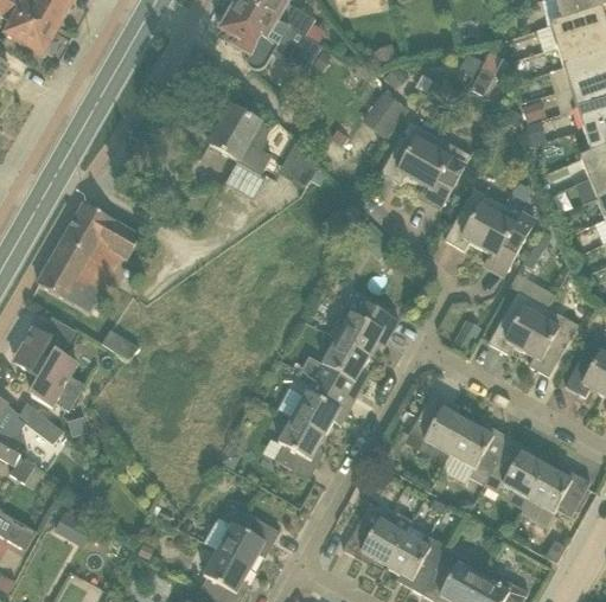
[(5,32),(43,53),(44,50),(50,53),(58,40),(52,37),(61,20),(34,5),(26,0),(0,0),(0,14),(12,21),(5,32)]
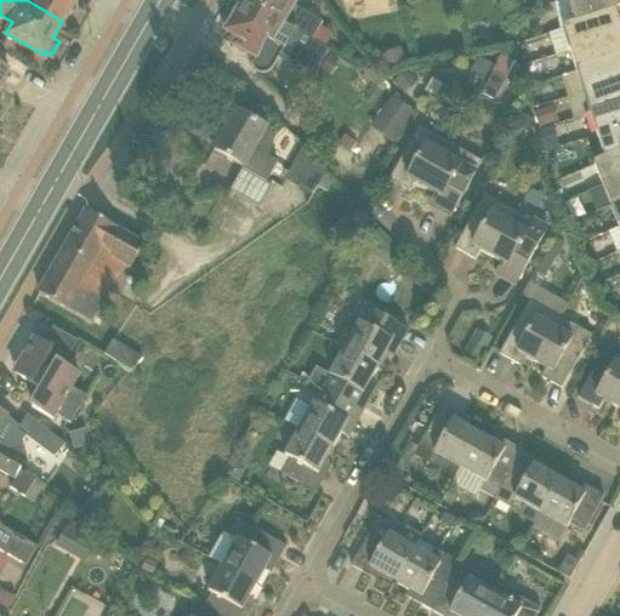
[(62,21),(73,0),(39,0),(35,5),(62,21)]
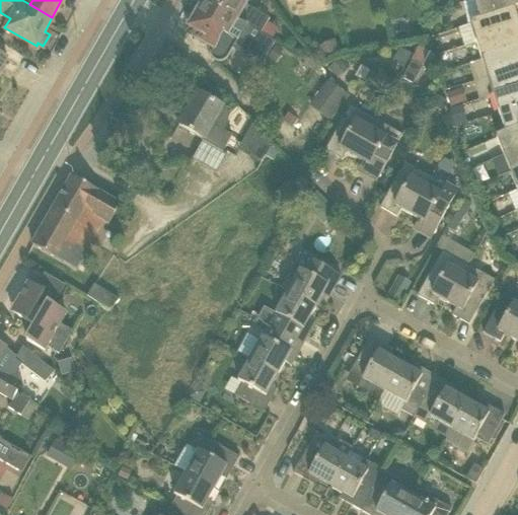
[(275,39),(260,30),(207,0),(203,0),(189,24),(190,25),(187,30),(212,45),(210,49),(211,55),(214,58),(219,60),(223,59),(228,56),(229,54),(232,55),(235,48),(247,55),(248,52),(262,60),(275,39)]
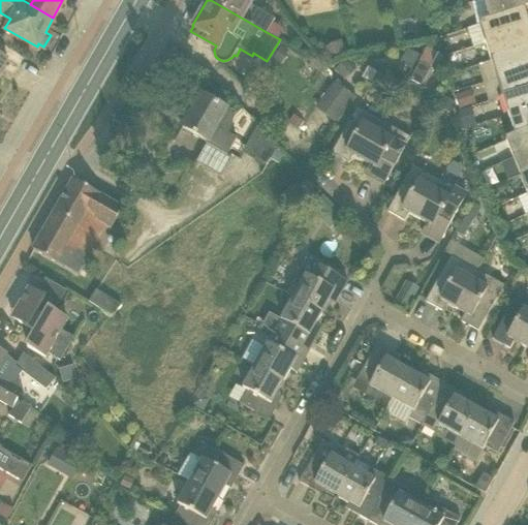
[(211,0),(265,31),(274,16),(247,0),(211,0)]
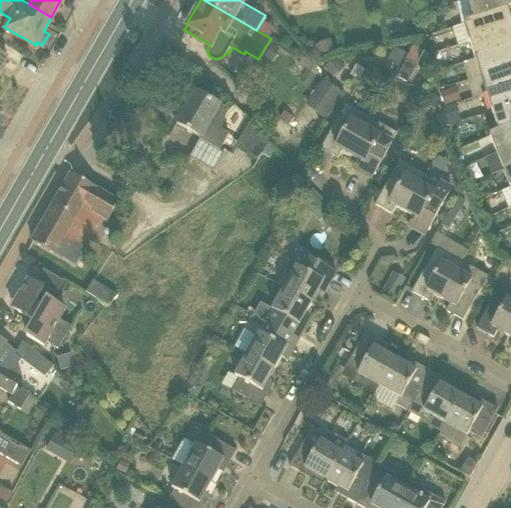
[(510,6),(510,0),(469,0),(472,15),(507,7),(510,6)]
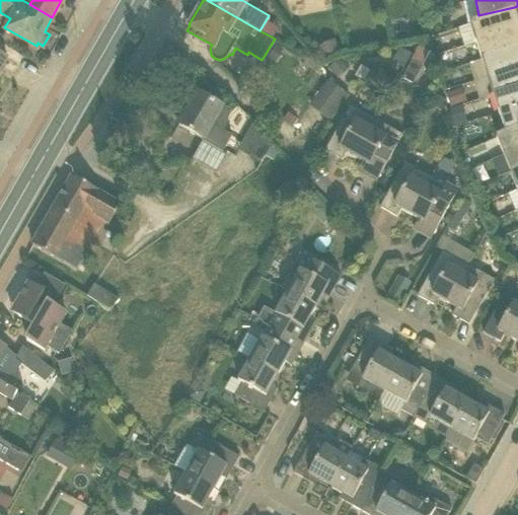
[(476,40),(517,25),(517,20),(514,7),(478,15),(479,18),(470,21),(476,40)]
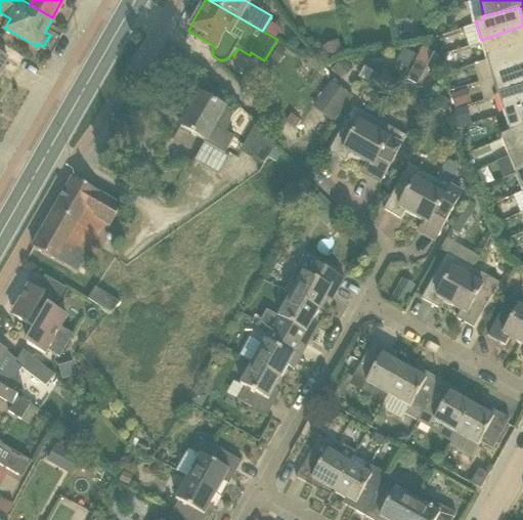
[(486,57),(522,45),(522,26),(481,40),(486,57)]
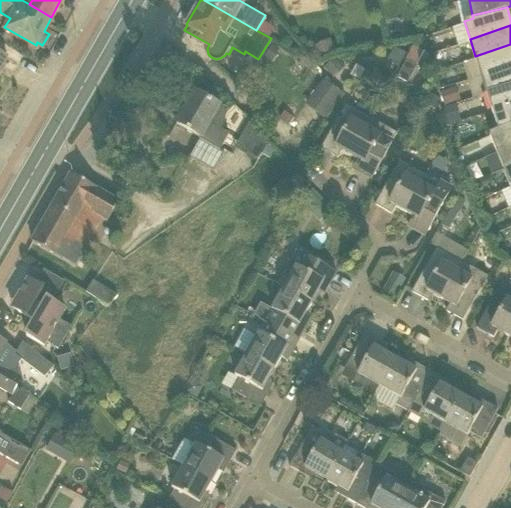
[(279,46),(271,41),(264,53),(272,58),(279,46)]
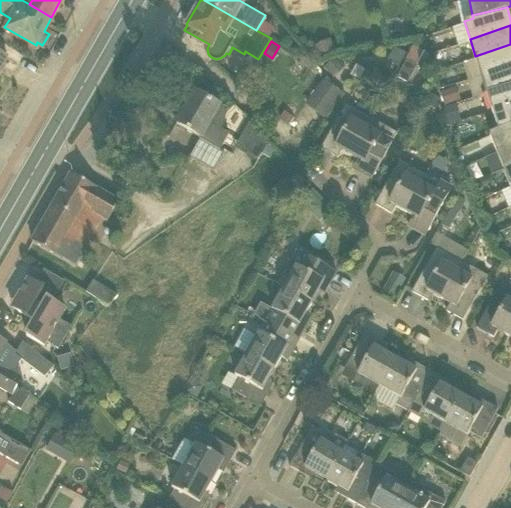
[(415,64),(416,62),(427,70),(427,52),(412,43),(405,58),(415,64)]
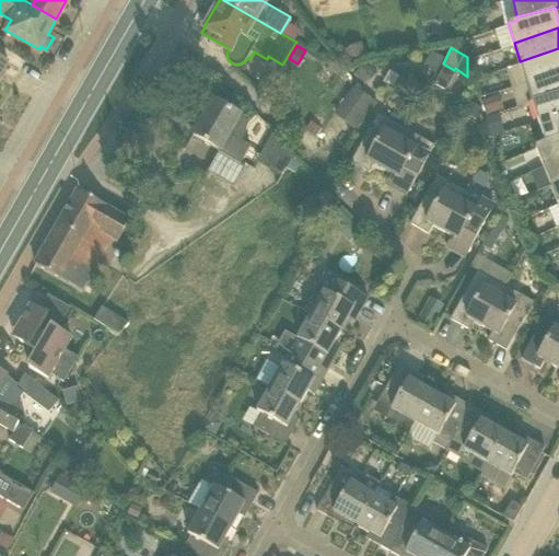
[(526,80),(558,69),(558,48),(520,61),(526,80)]
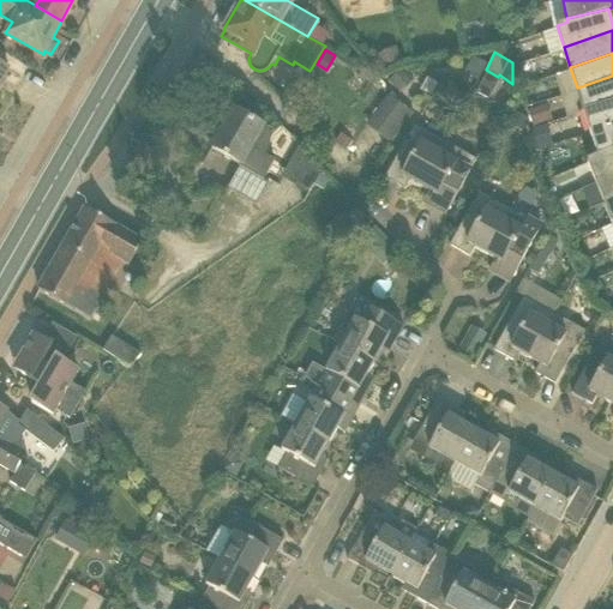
[(396,90),(412,77),(401,65),(385,78),(396,90)]
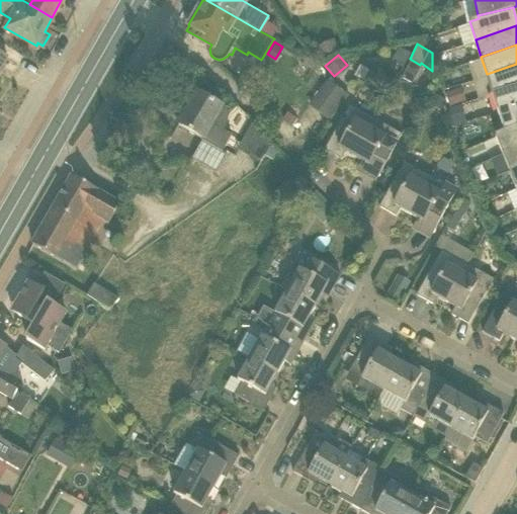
[(493,92),(516,83),(516,64),(487,74),(493,92)]
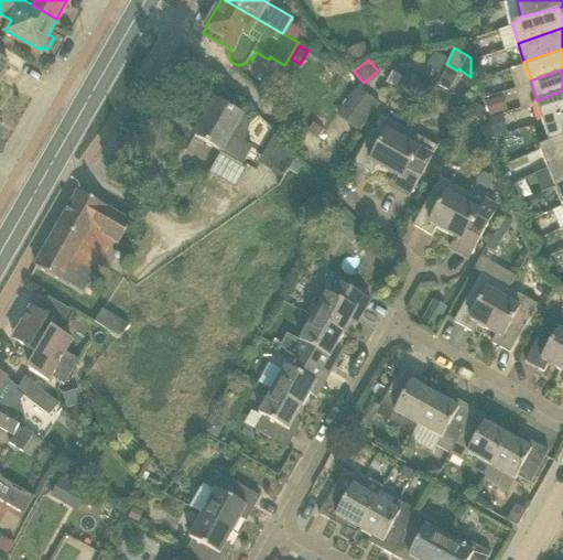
[(334,110),(358,128),(378,100),(354,83),(334,110)]
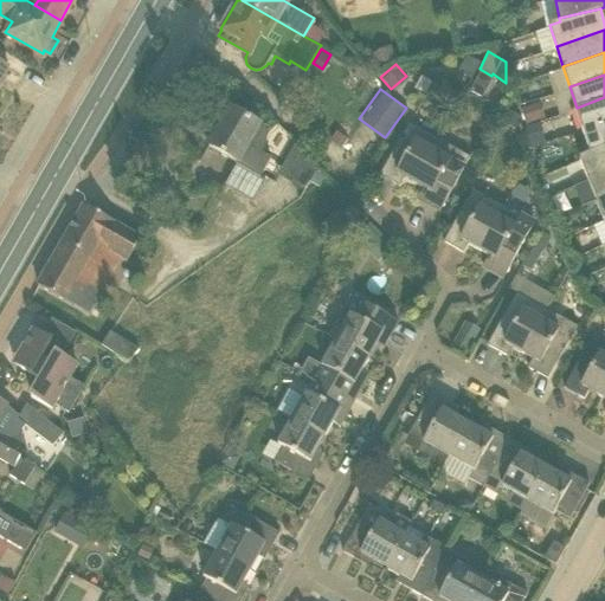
[(584,129),(604,122),(604,97),(577,108),(584,129)]
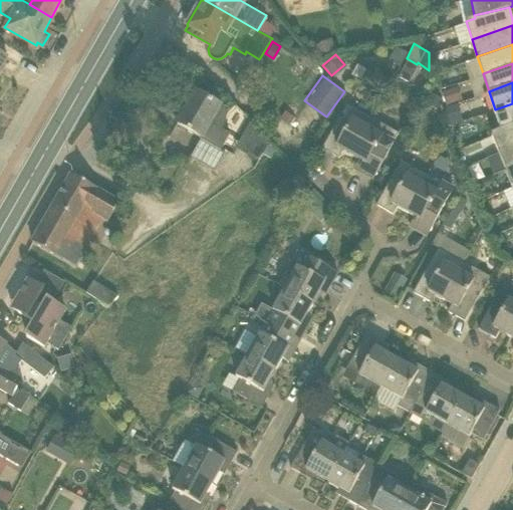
[(458,85),(442,90),(446,103),(462,97),(458,85)]
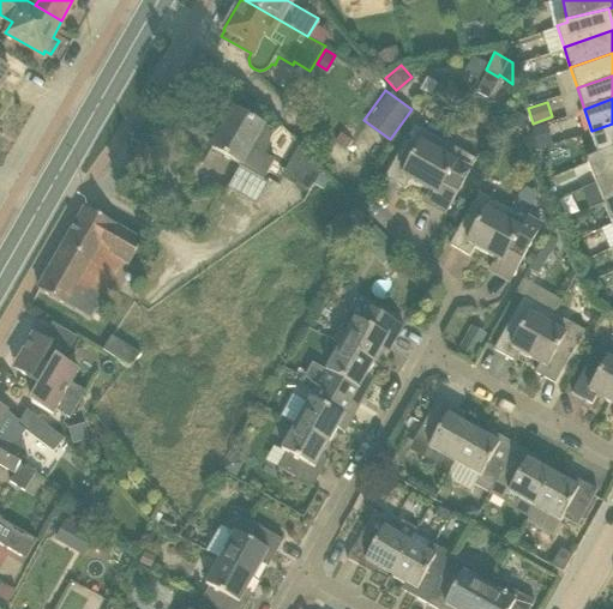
[(211,145),(240,162),(228,185),(257,200),(268,180),(263,178),(275,157),(264,151),(270,140),(274,131),(233,107),(211,145)]
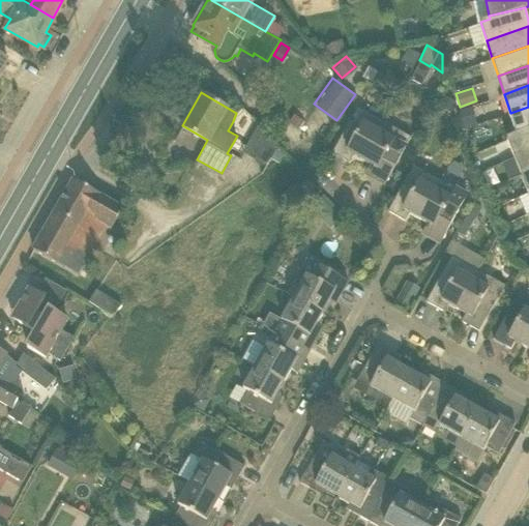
[(449,110),(454,100),(442,94),(437,105),(449,110)]
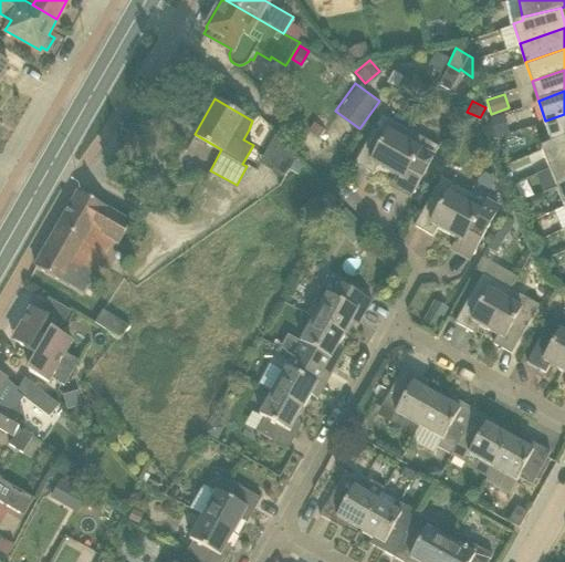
[(382,112),(354,160),(373,172),(377,164),(386,169),(410,128),(382,112)]
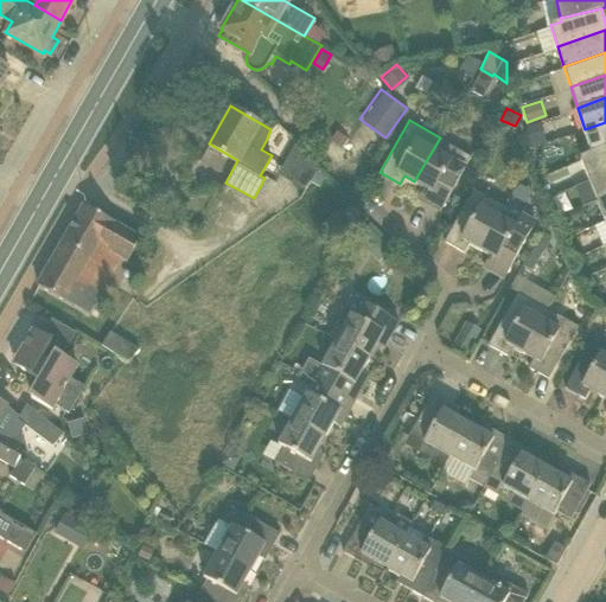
[(531,143),(546,139),(538,121),(525,125),(531,143)]
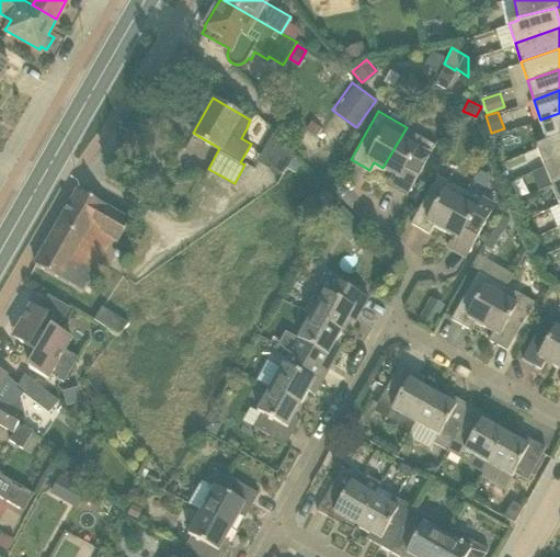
[(547,141),(559,135),(559,113),(540,120),(547,141)]
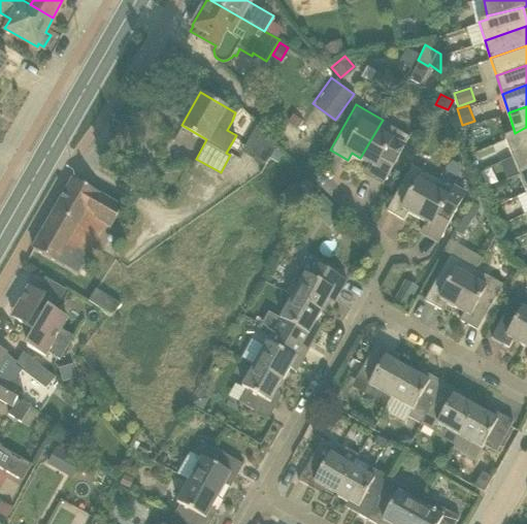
[(365,170),(383,179),(408,134),(383,120),(360,158),(369,163),(365,170)]
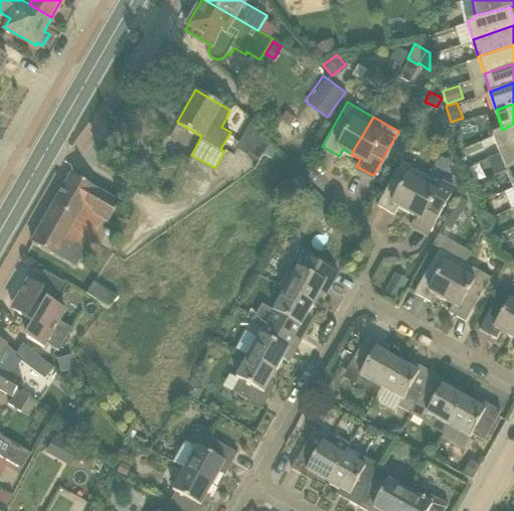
[(248,122),(234,145),(254,158),(270,135),(248,122)]
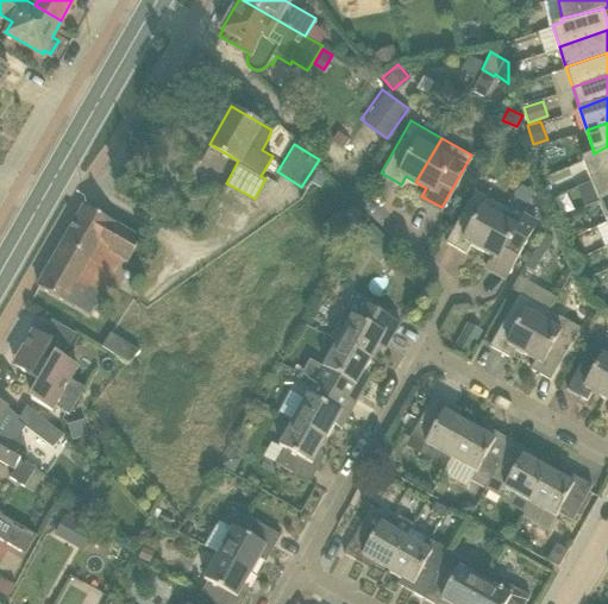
[(607,170),(607,146),(594,153),(582,158),(590,178),(607,170)]
